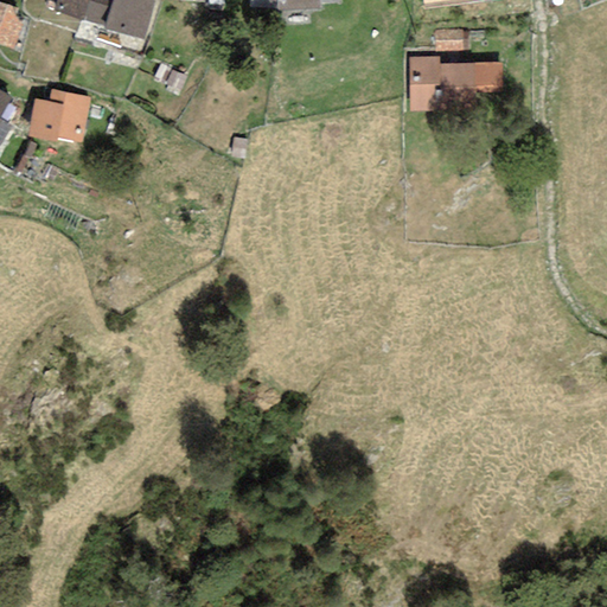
[(155,0),(50,0),(48,10),(144,39),(155,0)]
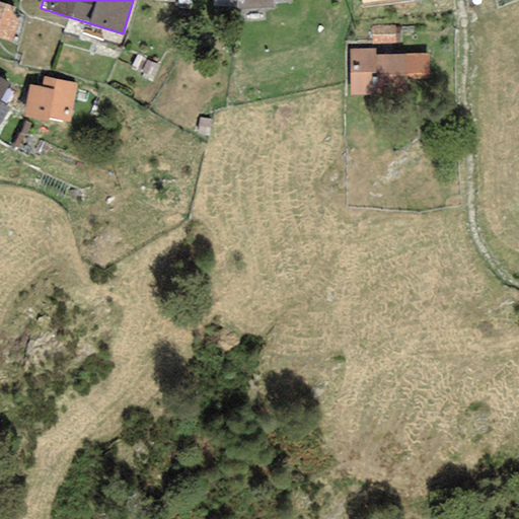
[(239,0),(240,9),(277,8),(277,0),(239,0)]
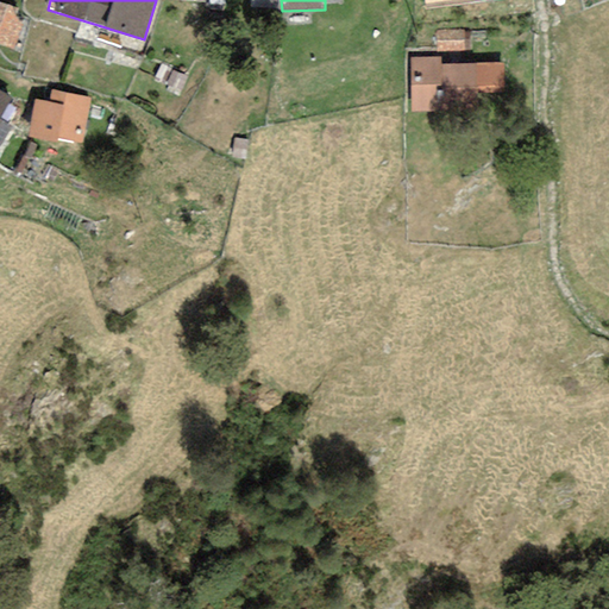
[(18,8),(0,1),(0,43),(14,49),(25,19),(16,16),(18,8)]
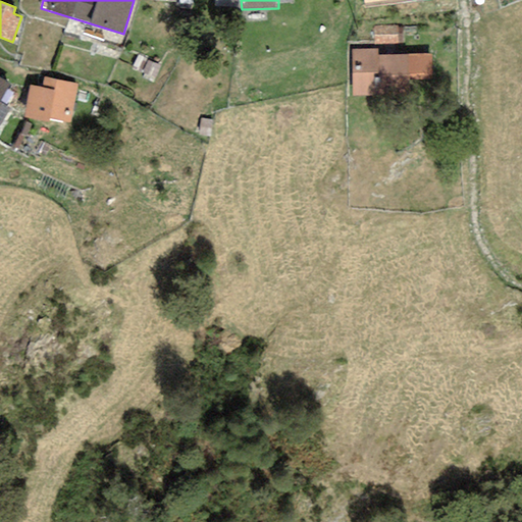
[(398,25),(373,27),(374,45),(399,43),(398,25)]
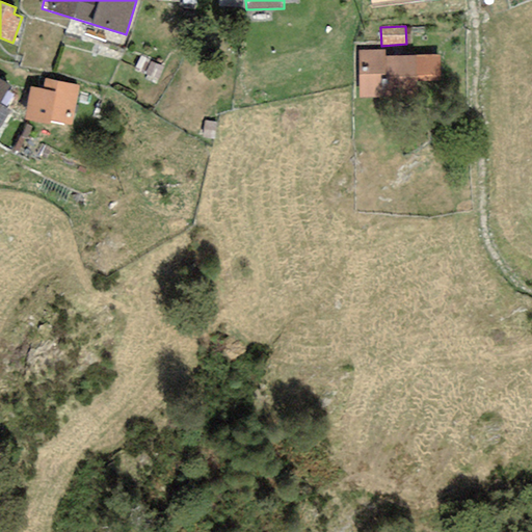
[(388,49),(361,50),(362,97),(421,96),(421,81),(442,80),(441,55),(388,56),(388,49)]
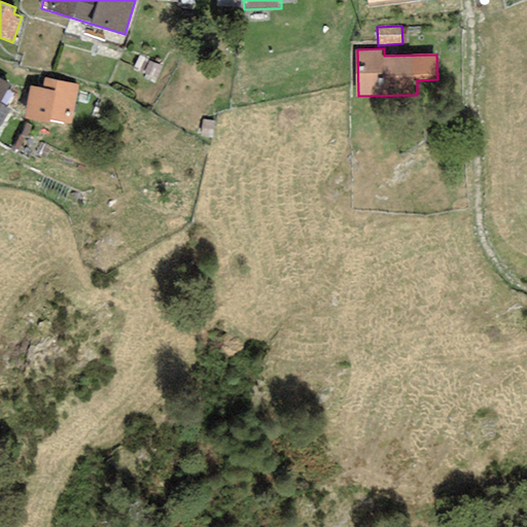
[(0,130),(12,108),(2,103),(13,83),(0,76),(0,130)]
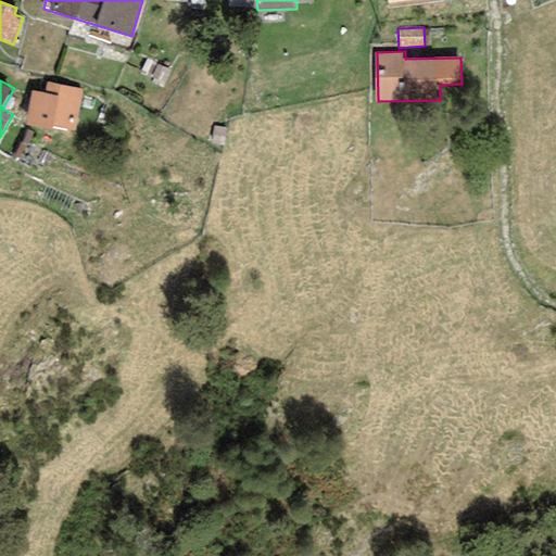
[(86,89),(49,83),(48,92),(35,90),(28,123),(58,128),(58,126),(79,129),(86,89)]
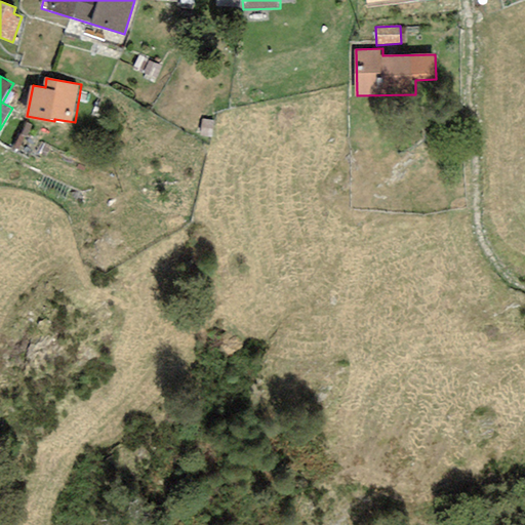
All buildings are outlined.
